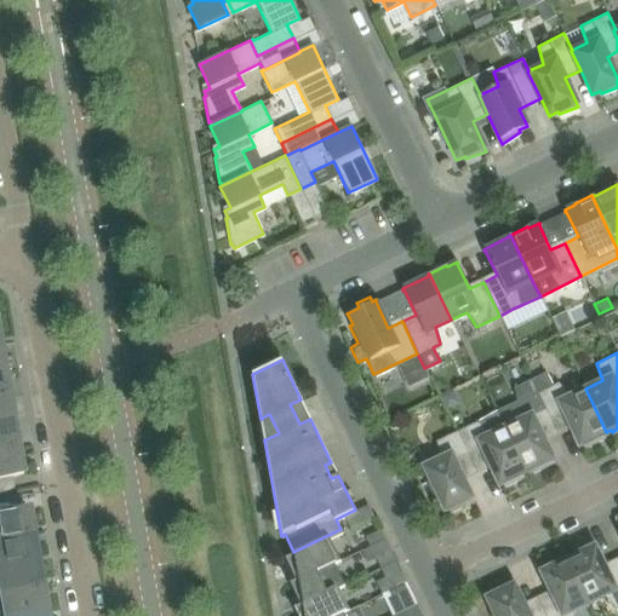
[(602,437),(601,435),(606,432),(585,389),(568,396),(558,381),(551,384),(545,372),(531,378),(554,426),(566,419),(578,443),(578,444),(578,445),(583,443),(584,445),(602,437)]
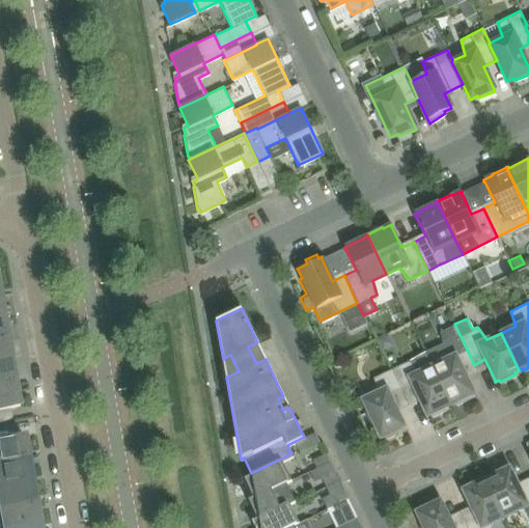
[(463,370),(474,365),(454,324),(439,331),(442,342),(425,351),(432,366),(450,404),(453,401),(455,404),(471,396),(470,394),(473,392),(473,391),(472,391),(463,370)]
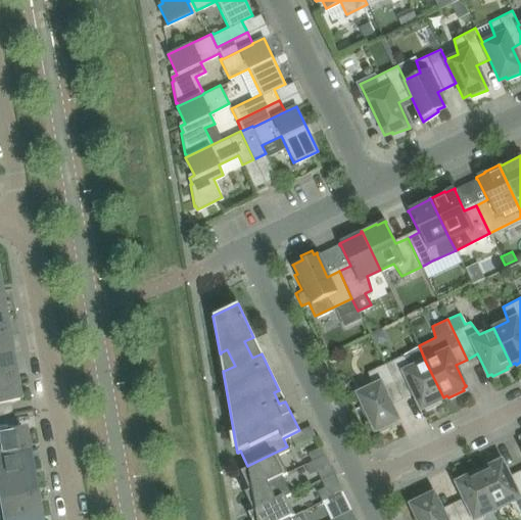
[(0,357),(8,356),(4,333),(0,334),(0,357)]
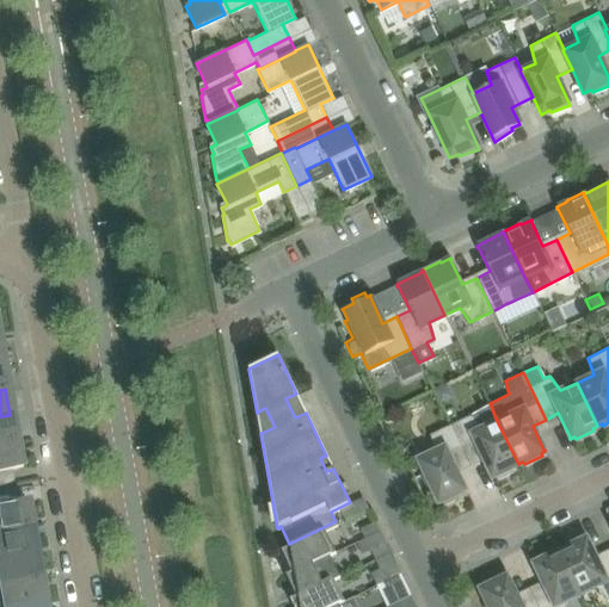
[(515,469),(514,466),(518,464),(497,421),(481,428),(471,414),(450,423),(466,458),(479,451),(491,475),(490,476),(491,477),(494,475),(497,477),(515,469)]
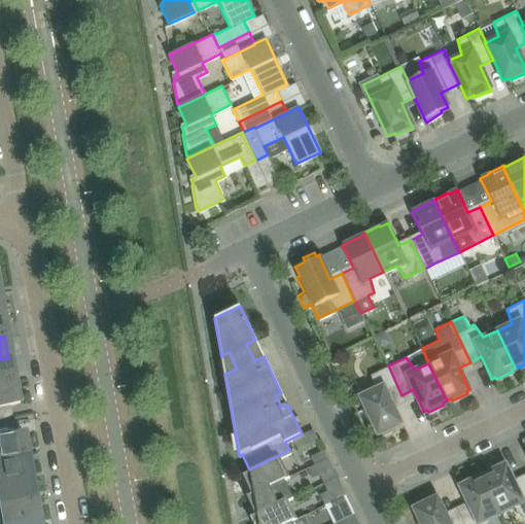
[(0,382),(12,380),(8,358),(0,359),(0,382)]
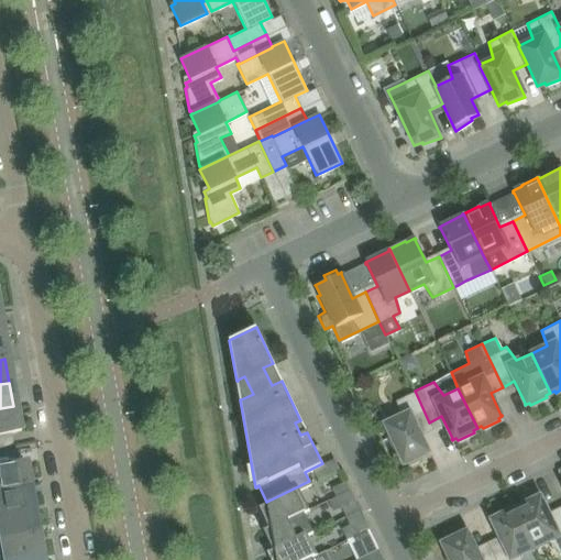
[(418,428),(429,423),(415,391),(395,401),(398,416),(384,424),(389,435),(385,437),(386,438),(387,437),(393,449),(392,450),(393,451),(396,449),(403,463),(407,461),(408,464),(425,457),(424,453),(429,451),(428,450),(418,428)]
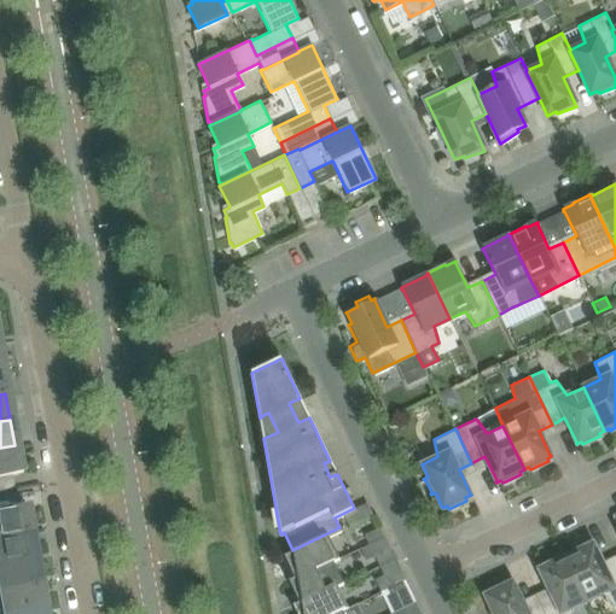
[(9,473),(19,472),(15,445),(0,448),(0,489),(12,486),(11,485),(9,473)]
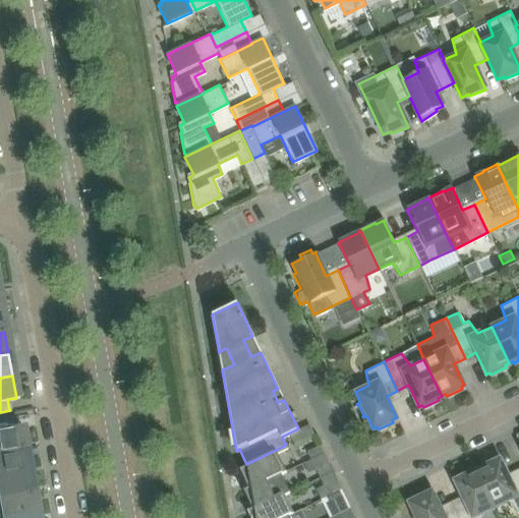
[(0,452),(24,448),(21,425),(12,427),(11,417),(11,416),(11,415),(0,417),(0,452)]
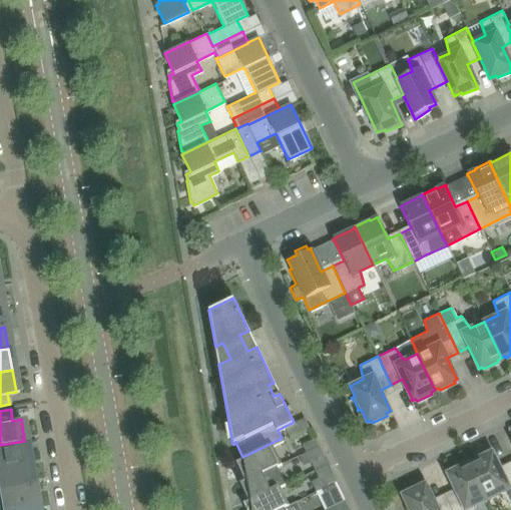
[(318,445),(314,437),(302,443),(306,451),(318,445)]
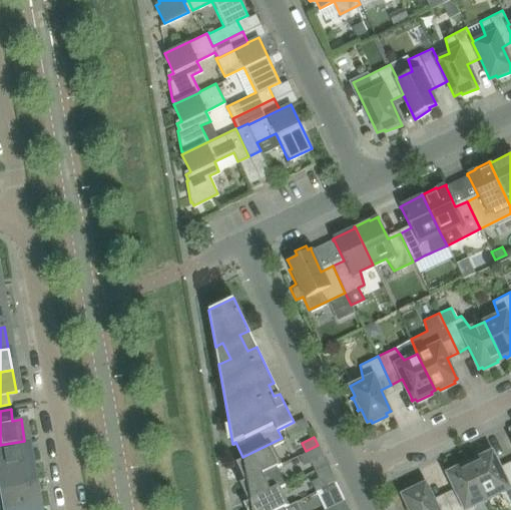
[(282,438),(242,457),(243,458),(235,461),(244,479),(244,480),(276,465),(277,466),(282,464),(273,445),(283,440),(282,438)]
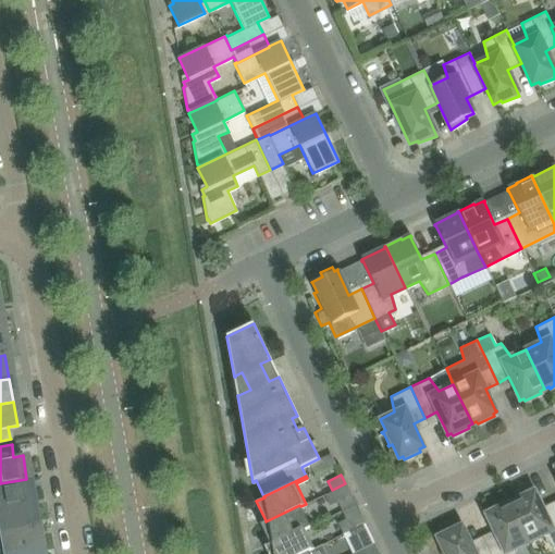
[(26,479),(0,483),(0,507),(31,502),(26,479)]
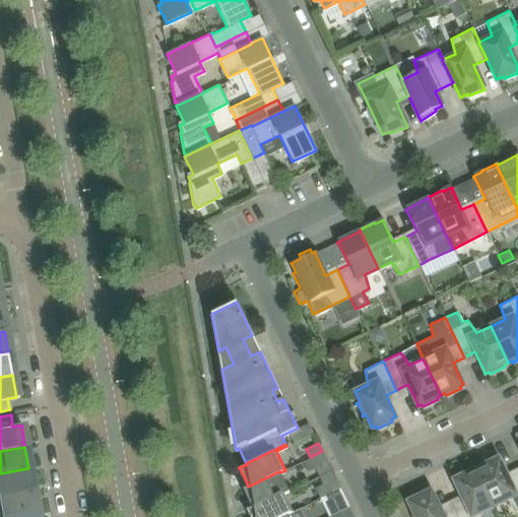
[(516,511),(517,509),(517,473),(509,478),(499,458),(500,458),(499,457),(495,459),(494,456),(478,464),(479,466),(475,468),(494,505),(506,499),(516,511)]
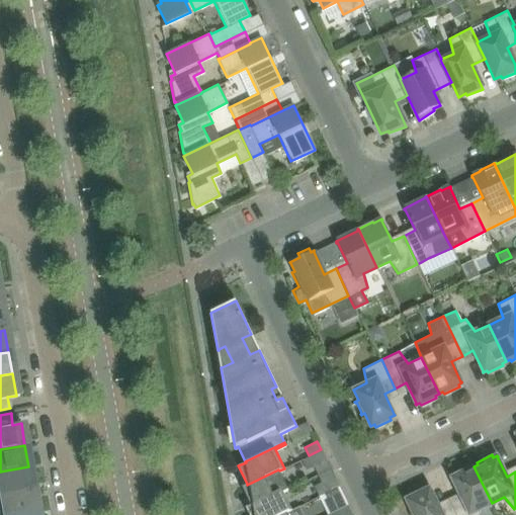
[(313,465),(317,474),(330,467),(326,459),(313,465)]
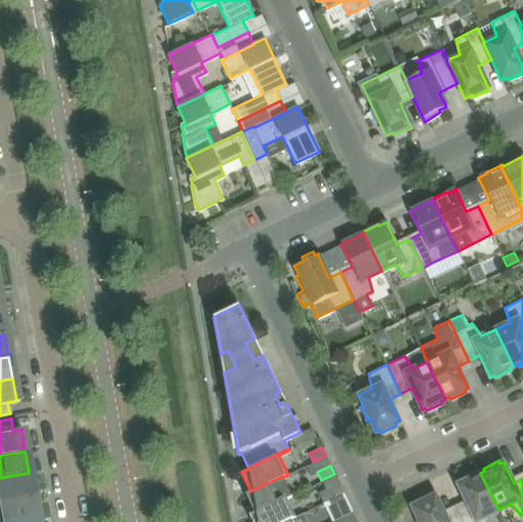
[(486,521),(485,516),(498,510),(480,473),(476,475),(475,472),(459,480),(460,482),(456,484),(457,485),(468,506),(456,511),(461,521),(486,521)]
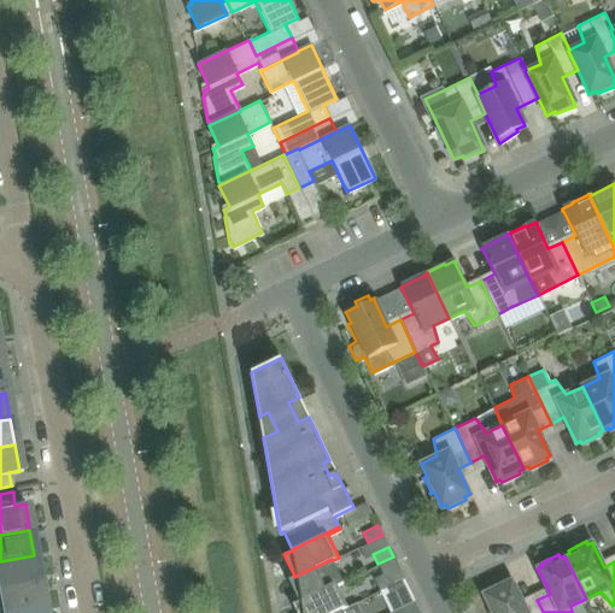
[(34,555),(0,561),(0,588),(39,582),(34,555)]
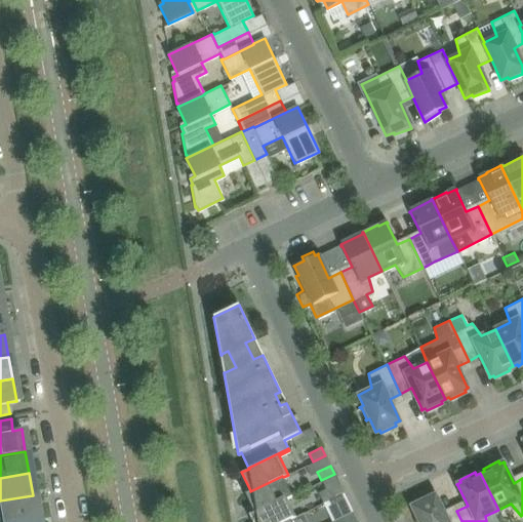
[(334,474),(321,480),(325,488),(338,482),(334,474)]
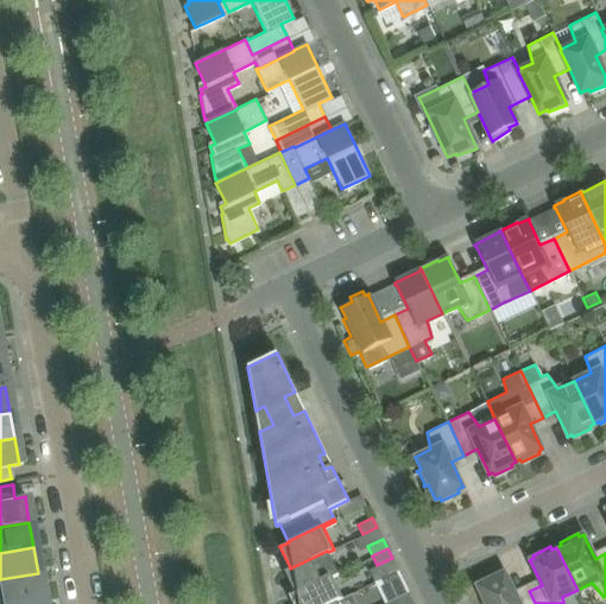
[(284,571),(294,592),(295,592),(332,576),(332,577),(338,573),(328,552),(327,551),(290,568),(290,567),(284,571)]
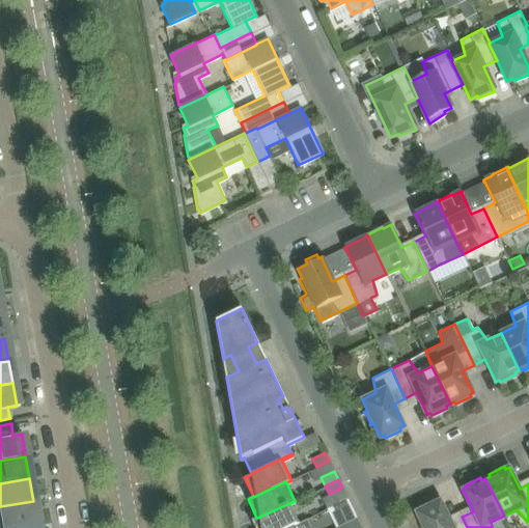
[(347,498),(326,508),(331,519),(335,527),(342,523),(356,517),(353,508),(347,498)]
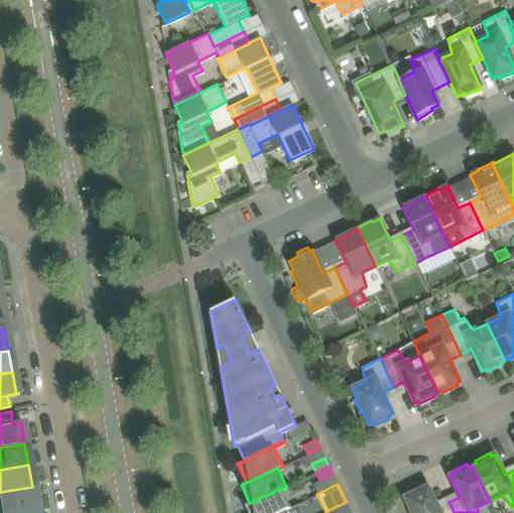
[(454,512),(448,502),(437,507),(428,487),(427,486),(423,488),(422,486),(407,493),(408,495),(404,497),(410,510),(407,511),(407,512),(408,512),(454,512)]
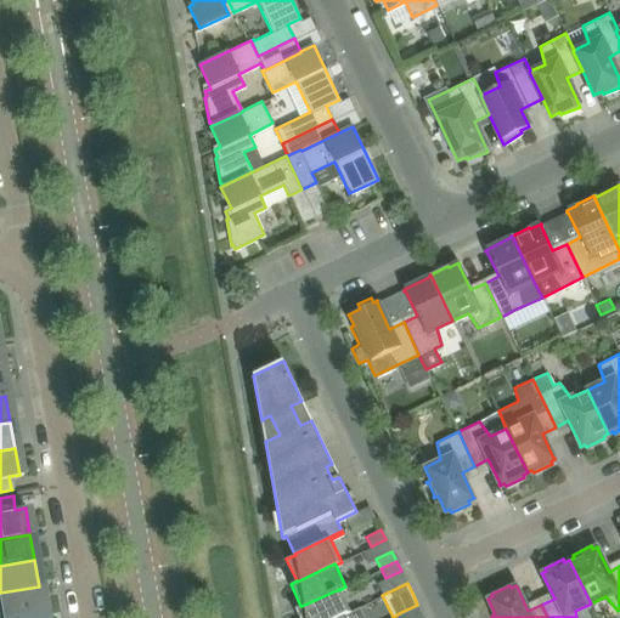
[(39,587),(0,593),(0,610),(1,617),(7,617),(44,612),(39,587)]
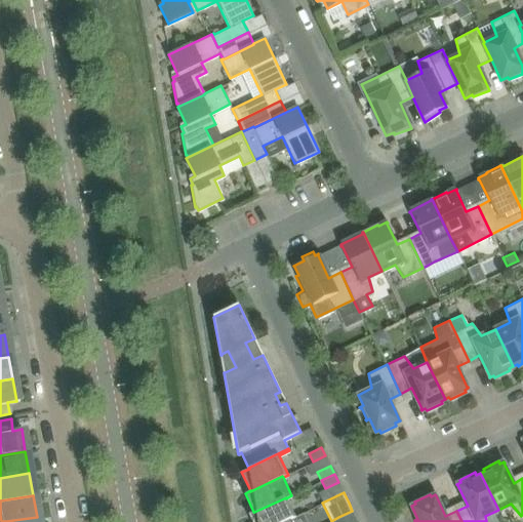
[(286,497),(254,512),(253,512),(248,514),(252,521),(281,521),(290,518),(290,519),(295,517),(286,498),(286,497)]
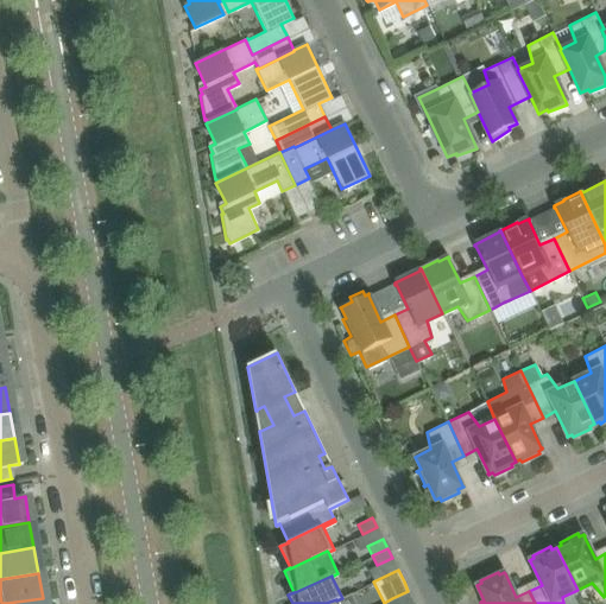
[(392,598),(384,603),(414,603),(412,601),(408,591),(392,598)]
